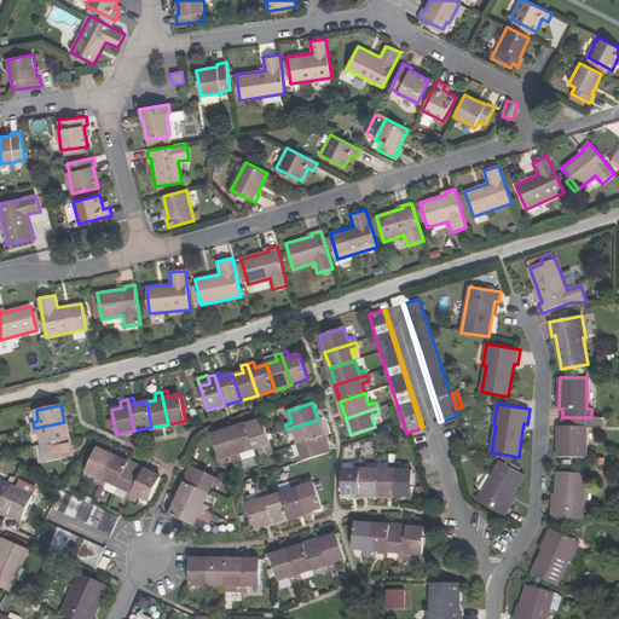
[(585,427),(605,427),(605,417),(591,417),(562,417),(562,427),(559,426),(559,457),(585,457),(585,427)]
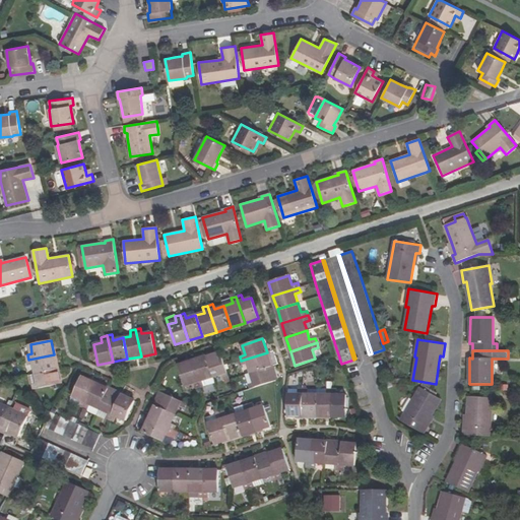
[(224,367),(219,351),(206,356),(212,377),(221,374),(223,380),(229,378),(224,367)]
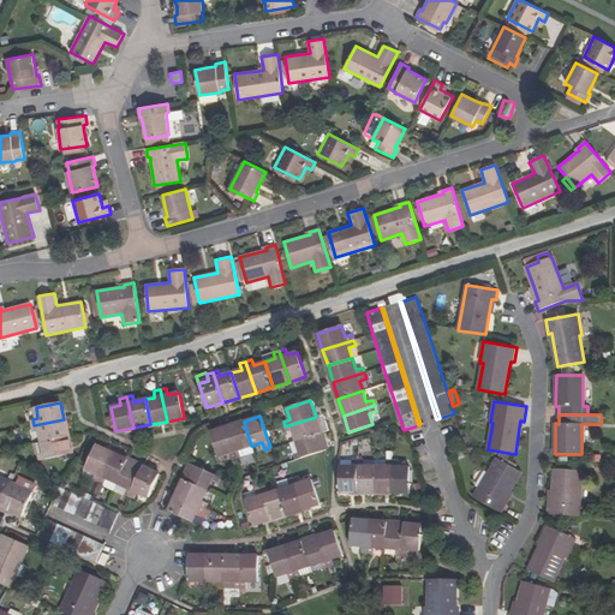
[(297,441),(321,433),(316,417),(285,427),(287,433),(293,430),(297,441)]
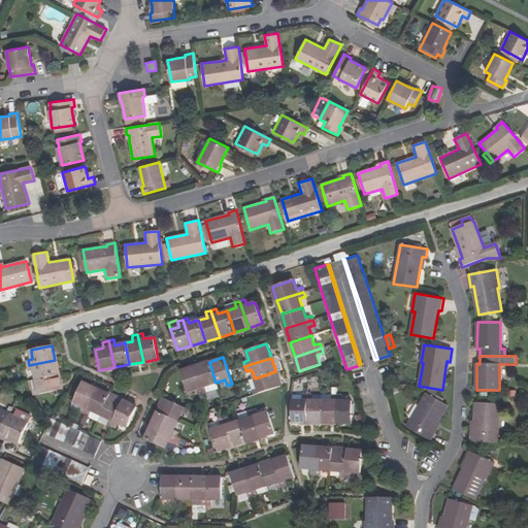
[(30,370),(35,369),(37,378),(58,374),(55,360),(29,365),(30,370)]
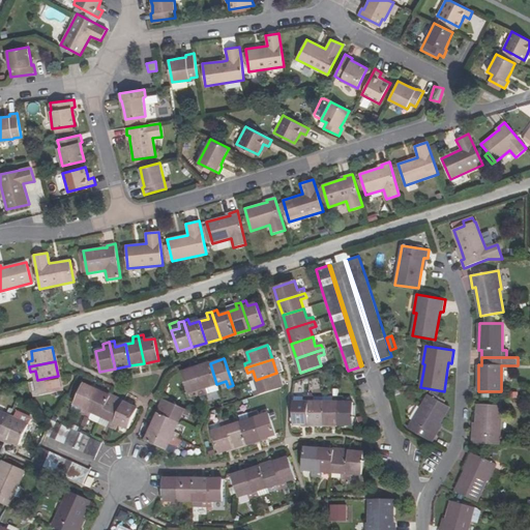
[(204,394),(209,393),(207,387),(216,384),(210,363),(195,367),(204,394)]
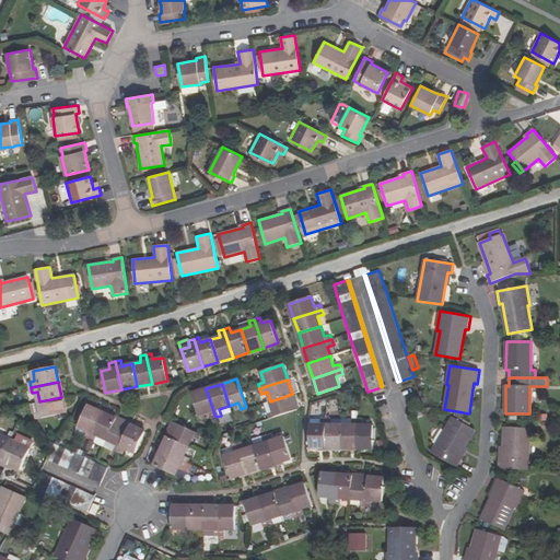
[(208,412),(210,419),(216,417),(206,388),(191,394),(199,416),(208,412)]
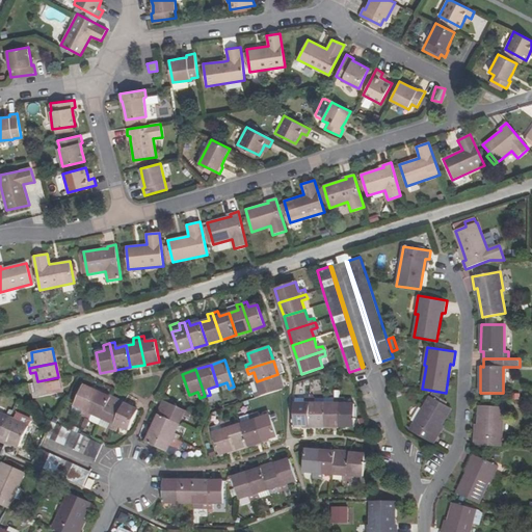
[(260,391),(255,393),(256,398),(280,390),(283,389),(277,374),(257,381),(257,382),(260,391)]
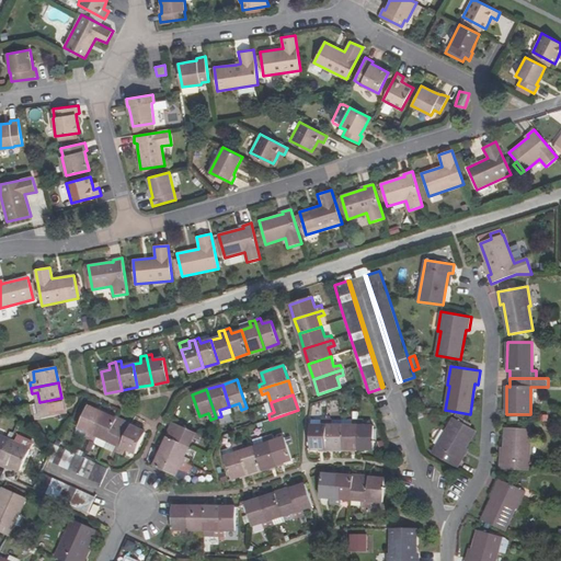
[(61,398),(39,402),(41,413),(36,414),(37,420),(65,413),(61,398)]
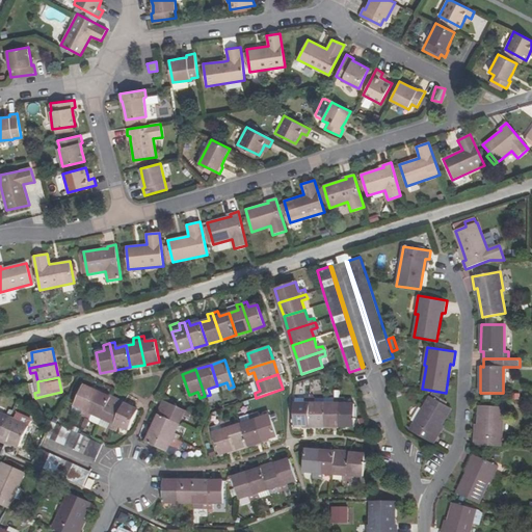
[(82,409),(80,414),(86,417),(98,392),(83,386),(74,405),(82,409)]
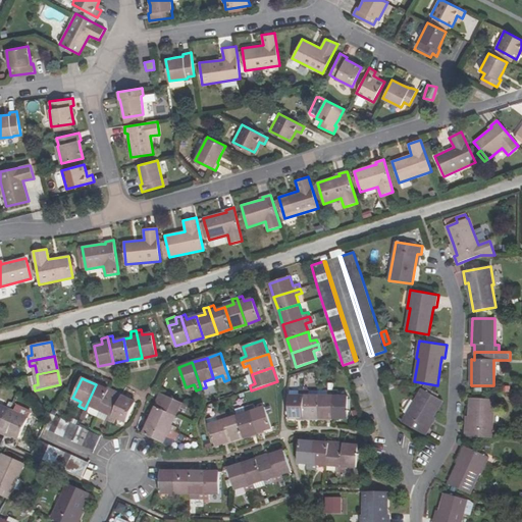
[(204,381),(206,387),(215,383),(213,378),(204,381)]
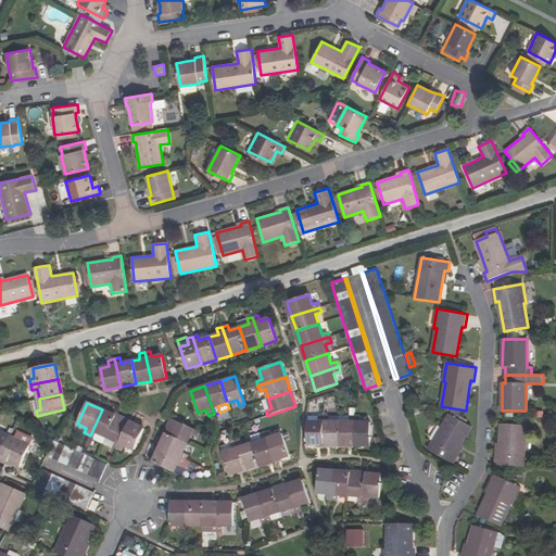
[(351,416),(349,416),(349,421),(339,421),(339,445),(355,444),(355,426),(355,416),(355,408),(351,408),(351,416)]
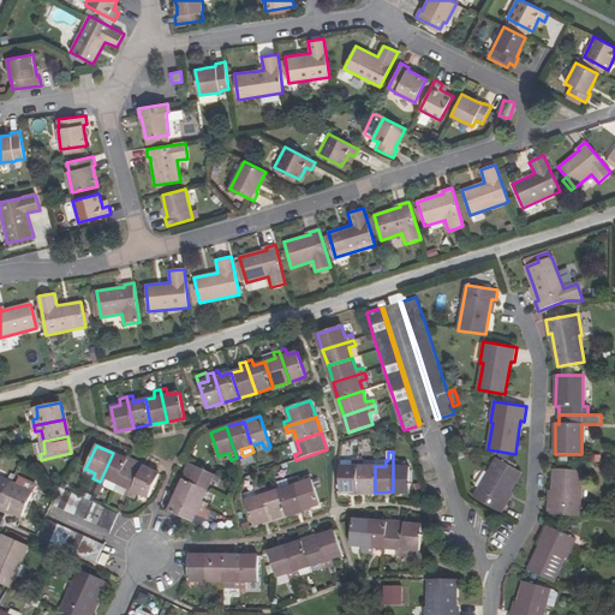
[(100,482),(107,485),(109,479),(119,484),(130,461),(113,453),(100,482)]
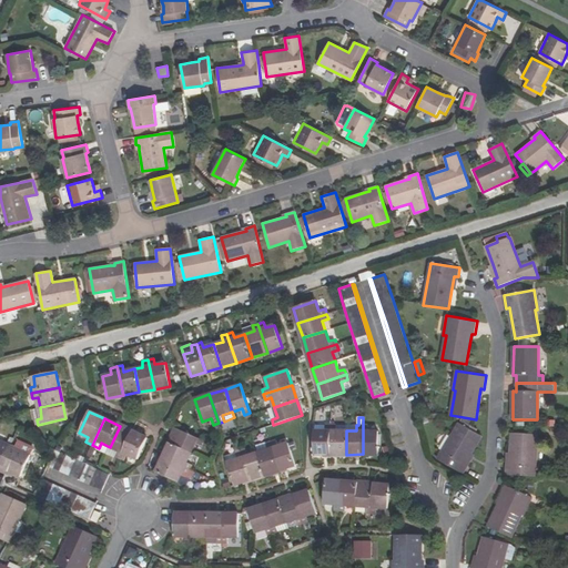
[(438,459),(463,474),(467,466),(464,465),(472,453),(480,436),(476,433),(478,429),(466,422),(464,426),(460,424),(438,459)]
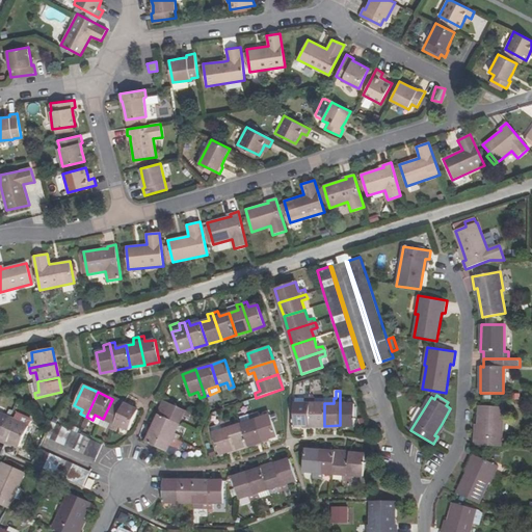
[(304,403),(295,403),(295,425),(310,425),(310,398),(304,398),(304,403)]
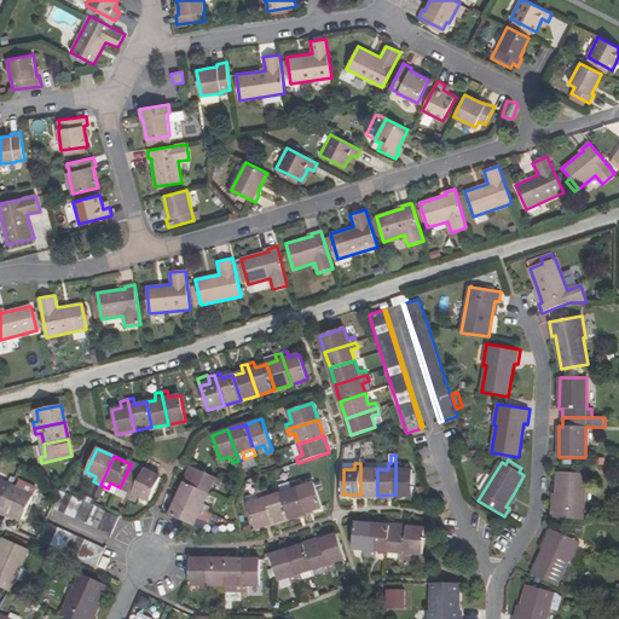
[(366,469),(366,463),(360,463),(360,495),(377,496),(377,469),(366,469)]
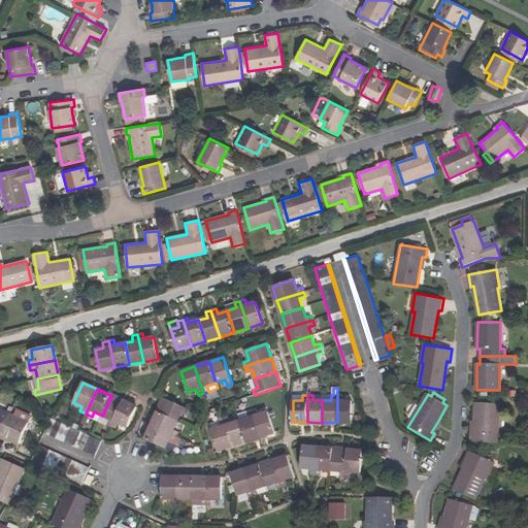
[(341,400),(341,395),(337,395),(337,404),(337,422),(352,423),(353,401),(341,400)]
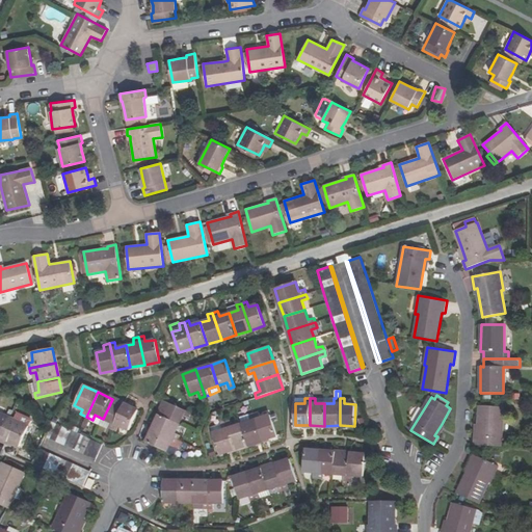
[(110,422),(108,427),(113,430),(126,404),(112,399),(103,419),(110,422)]
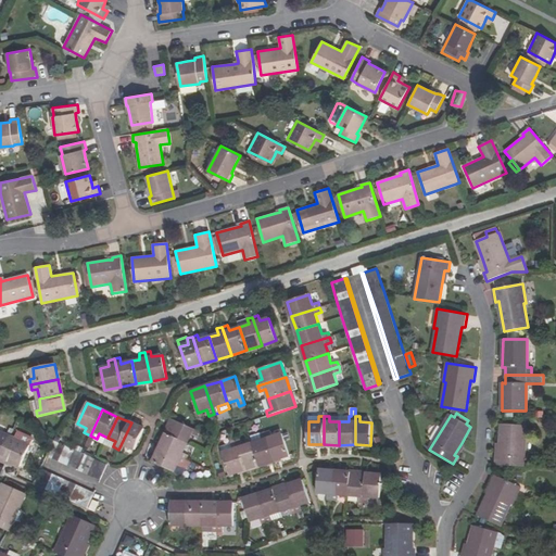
[(165,432),(187,442),(191,432),(198,436),(199,431),(172,418),(165,432)]
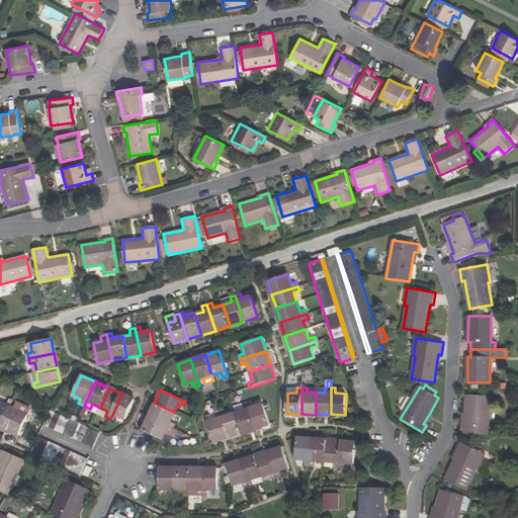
[(122,394),(110,419),(115,421),(117,416),(125,419),(135,400),(122,394)]
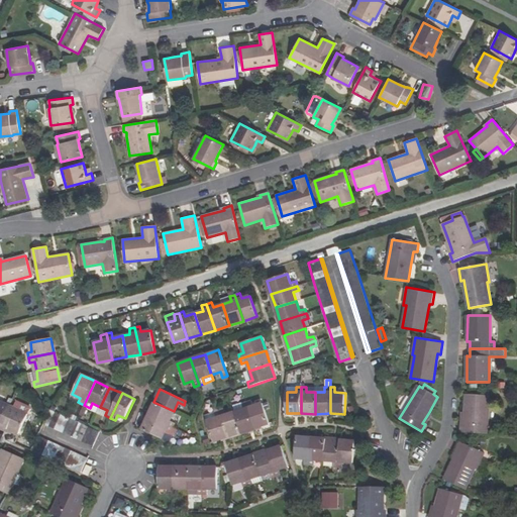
[(72,394),(70,399),(78,402),(80,398),(72,394)]
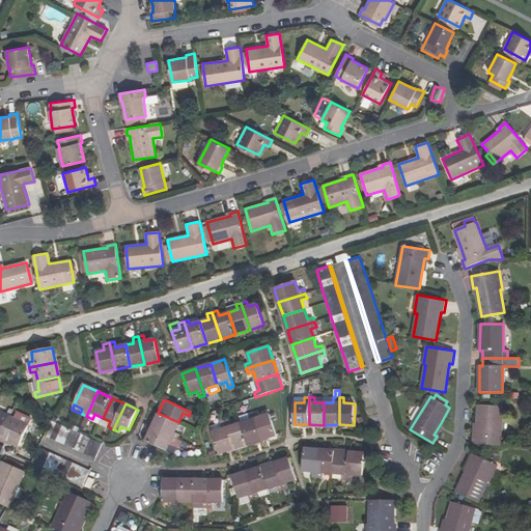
[(502,407),(479,404),(477,423),(476,436),(473,436),(473,444),(500,446),(502,407)]
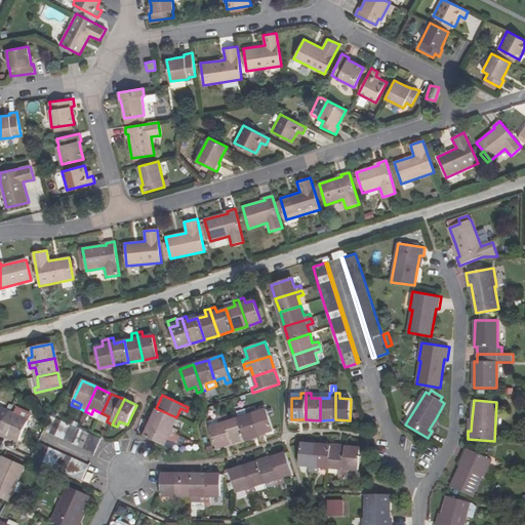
[(0,433),(9,412),(0,407),(0,433)]
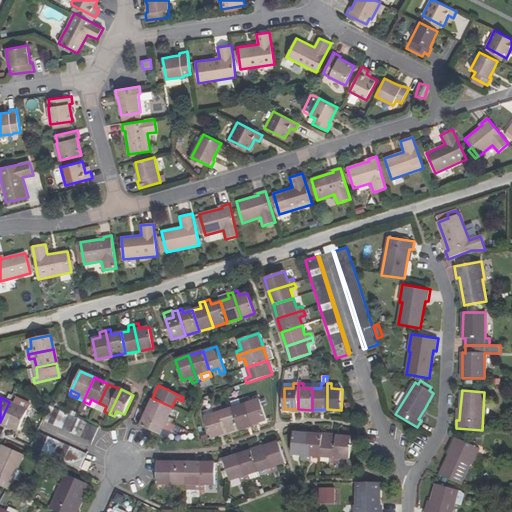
[(244,399),(252,424),(266,419),(260,400),(250,402),(249,397),(244,399)]
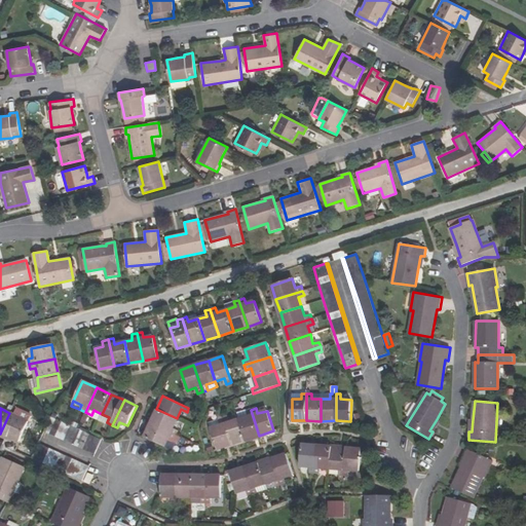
[(150,423),(177,435),(178,430),(173,428),(177,418),(156,409),(150,423)]
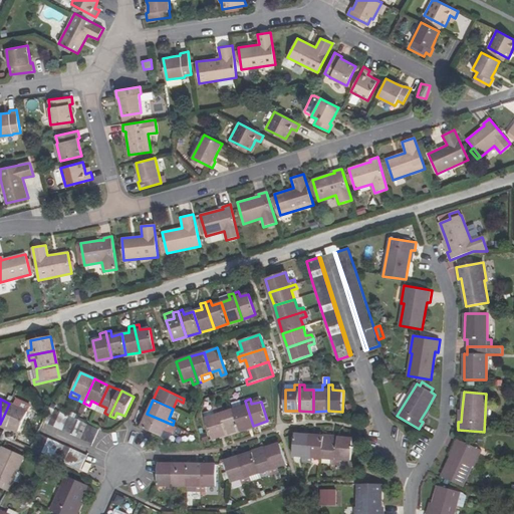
[(91,401),(89,406),(97,410),(99,405),(91,401)]
